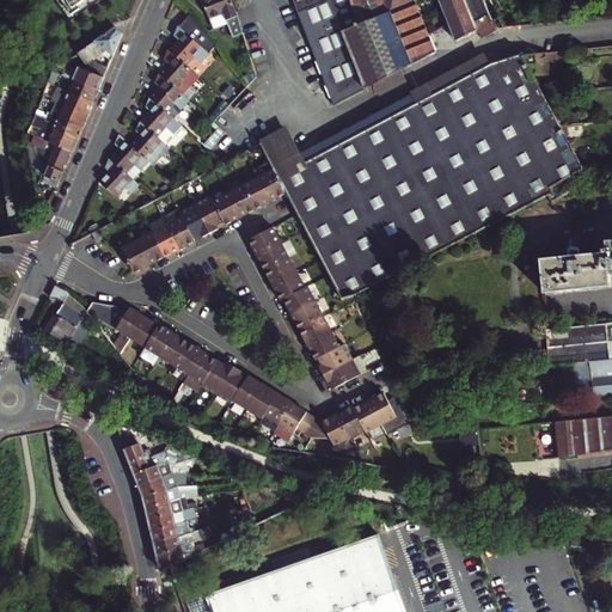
[(63,0),(75,17),(101,0),(63,0)]
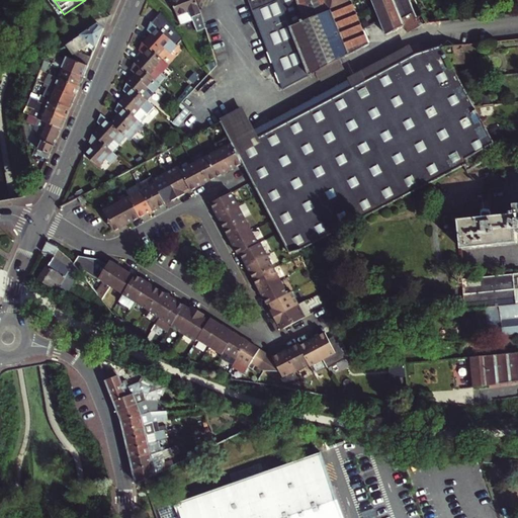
[(207,29),(202,13),(196,0),(170,0),(181,26),(193,21),(198,32),(207,29)]
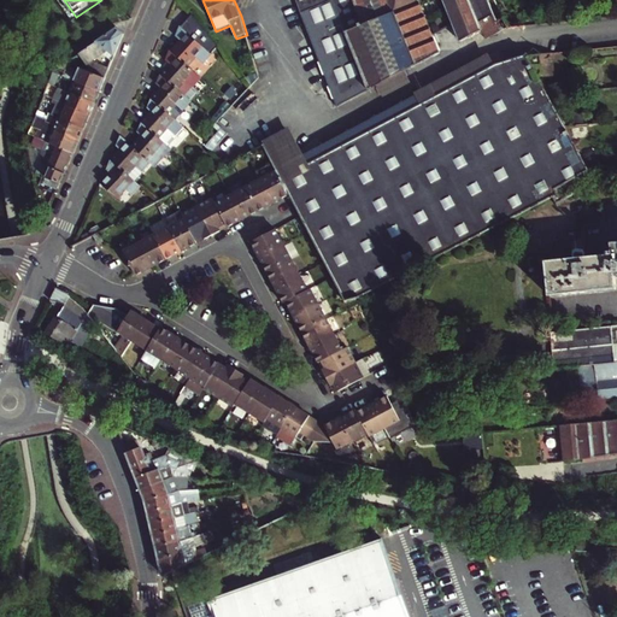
[(394,13),(364,25),(353,0),(297,0),(339,106),(416,65),(394,13)]
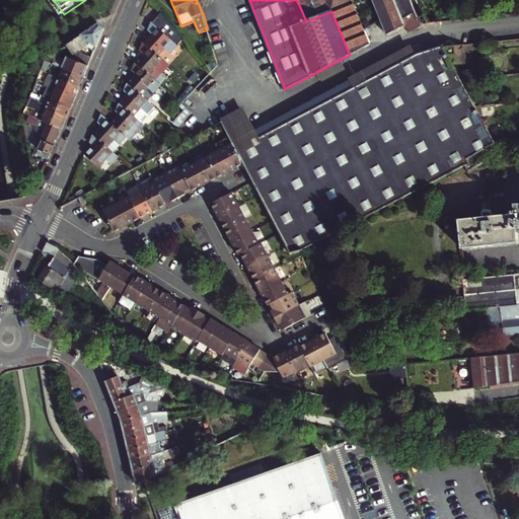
[(297,0),(306,21),(331,11),(326,0),(297,0)]
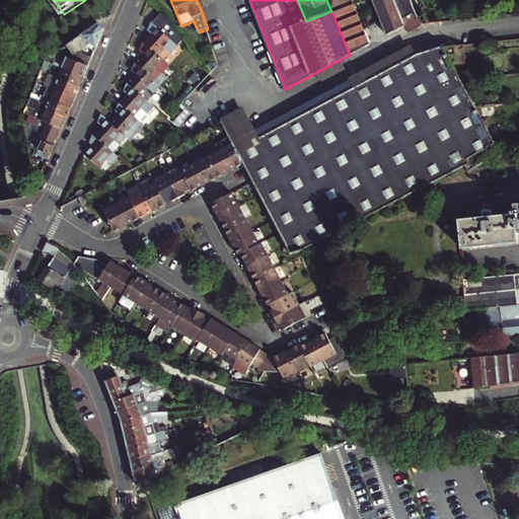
[(370,45),(352,0),(326,0),(331,11),(350,55),(370,45)]
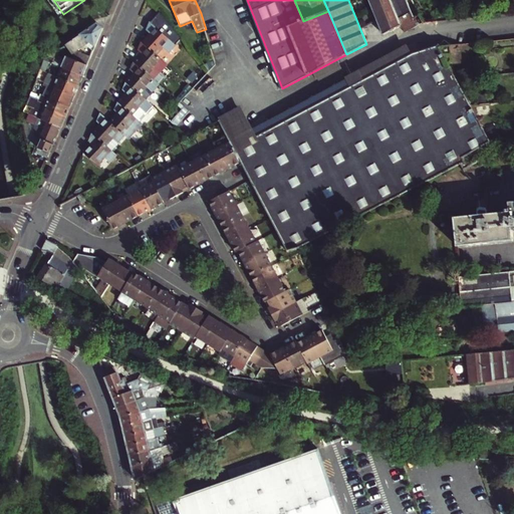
[(413,20),(415,18),(407,0),(369,0),(384,34),(401,26),(413,20)]
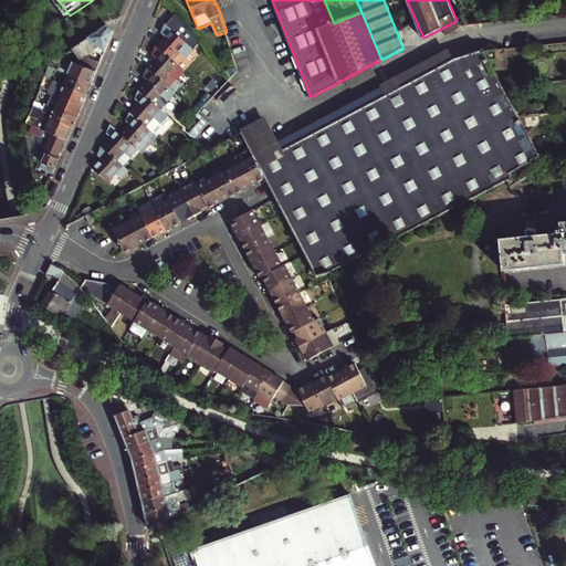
[(189,61),(205,44),(180,14),(170,24),(165,37),(168,39),(160,48),(177,63),(184,55),(189,61)]
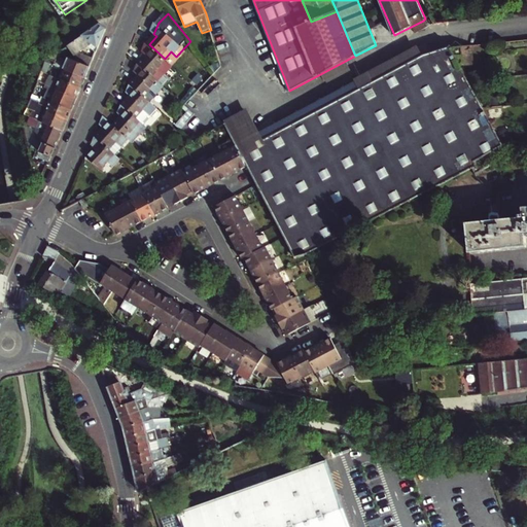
[(411,27),(414,33),(426,27),(423,21),(411,27)]
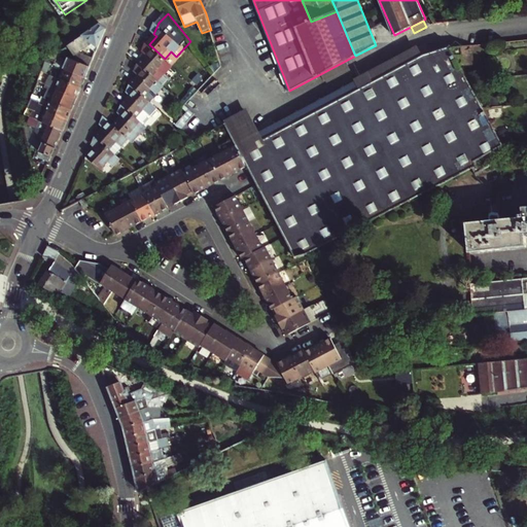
[(86,44),(97,49),(105,30),(99,25),(68,45),(74,54),(86,44)]
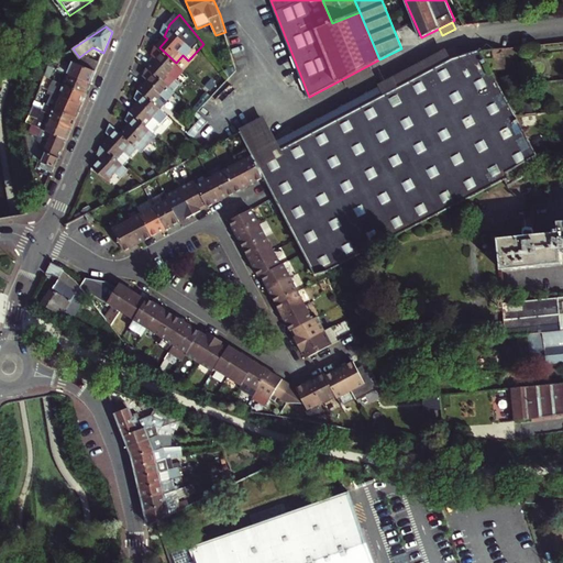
[(180,81),(188,74),(176,63),(159,47),(156,55),(159,58),(151,69),(173,90),(180,81)]
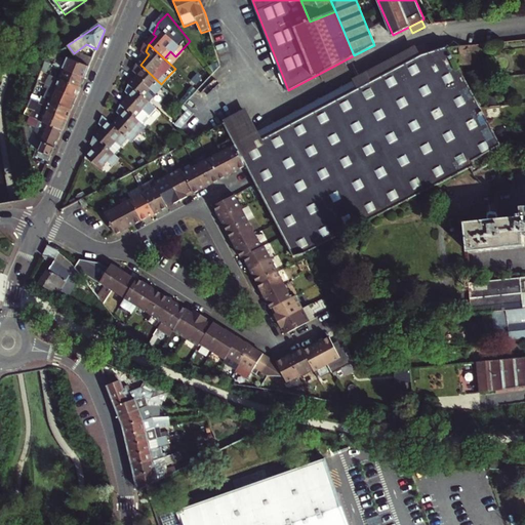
[(462,72),(472,71),(470,45),(450,47),(462,72)]
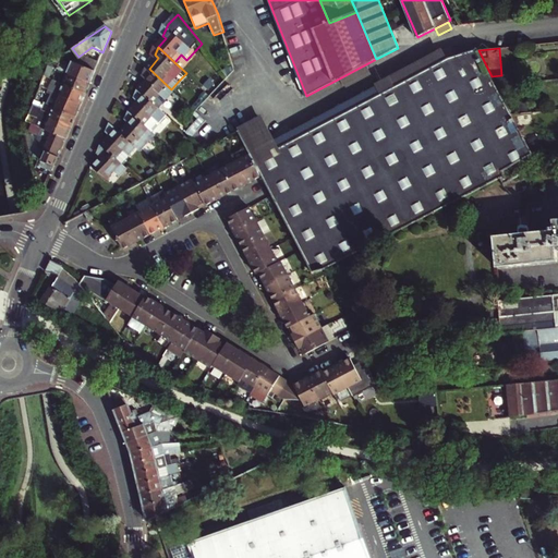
[(522,160),(533,155),(512,114),(492,76),(478,50),(449,53),(279,147),(255,160),(263,176),(313,271),(325,269),(500,178),(505,176),(502,171),(522,160)]
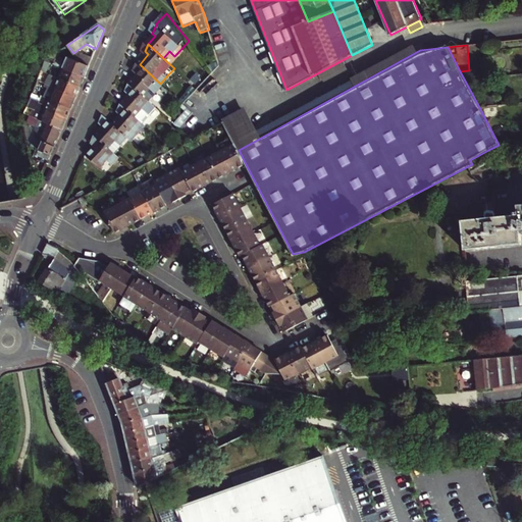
[(85,77),(89,66),(68,57),(57,52),(48,59),(45,60),(45,61),(53,64),(63,68),(85,77)]
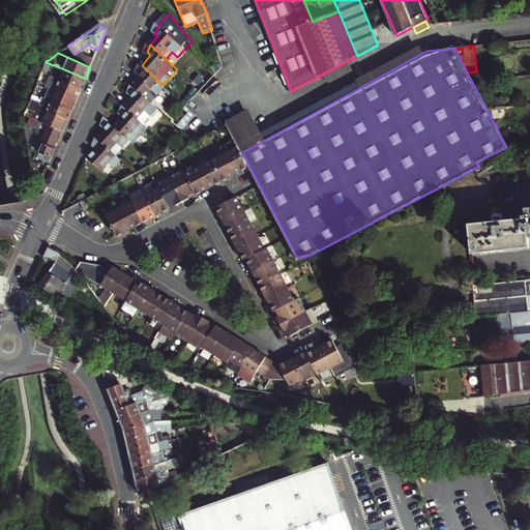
[(69,58),(90,67),(93,59),(80,53),(79,55),(75,54),(69,57),(69,58)]
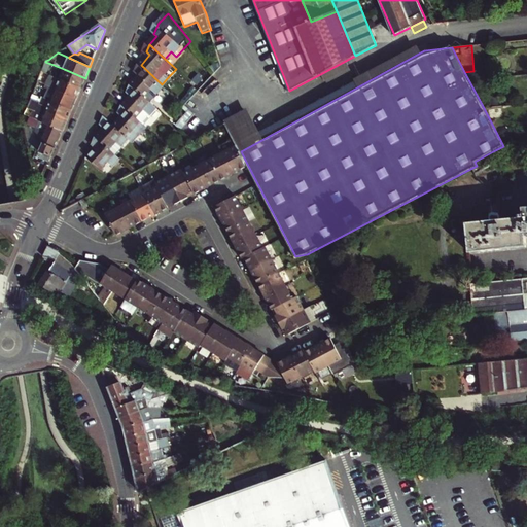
[(59,78),(81,88),(85,78),(64,69),(54,65),(45,62),(45,64),(42,72),(53,76),(59,78)]
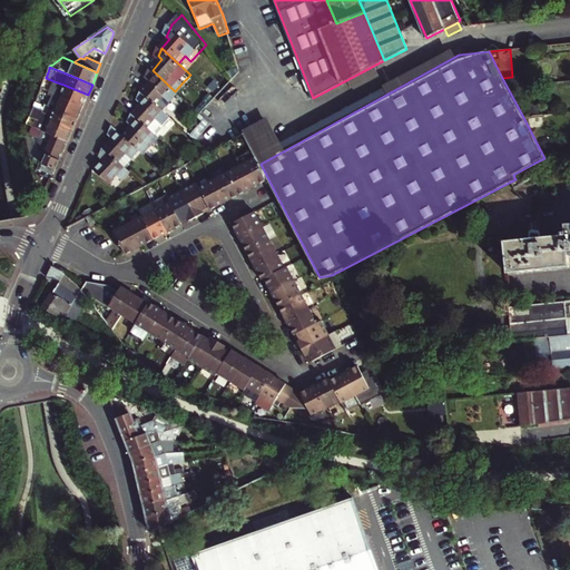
[(173,105),(180,97),(175,91),(153,70),(148,78),(151,81),(143,92),(159,107),(166,99),(173,105)]
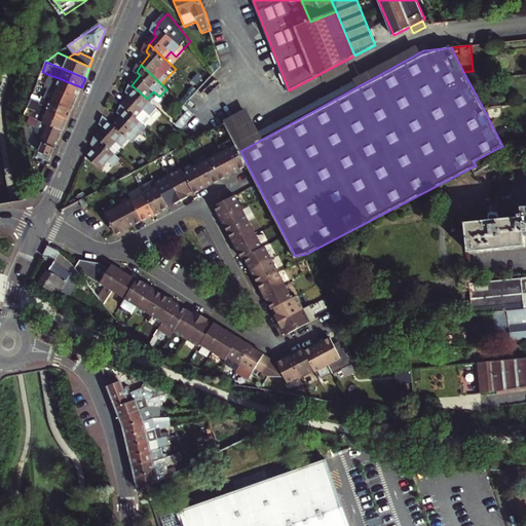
[(48,86),(76,98),(81,87),(59,78),(52,76),(42,72),(38,81),(48,86)]
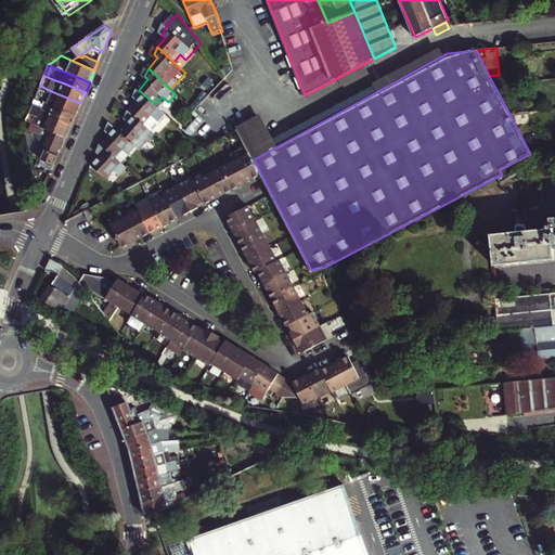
[(183,86),(178,80),(170,89),(176,94),(183,86)]
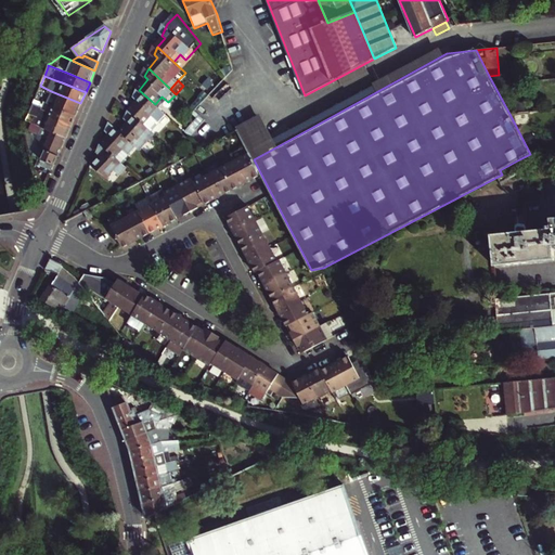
[(152,131),(167,115),(155,104),(139,90),(136,98),(139,101),(130,111),(152,131)]
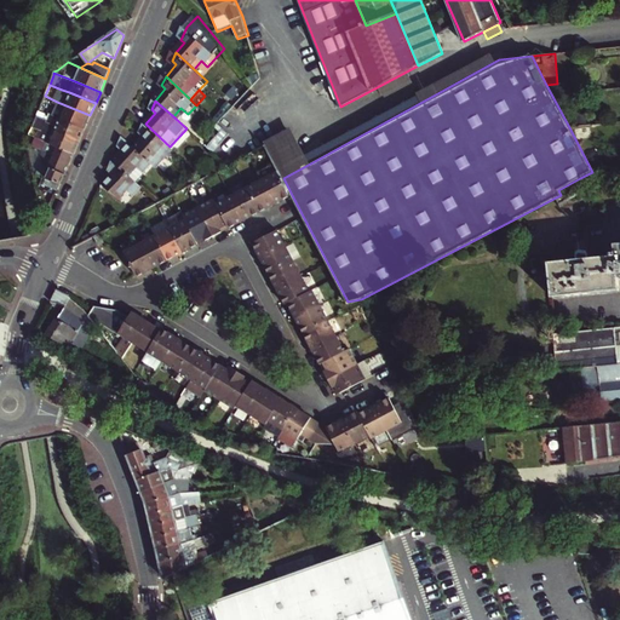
[(85,128),(90,115),(57,102),(52,115),(59,118),(85,128)]
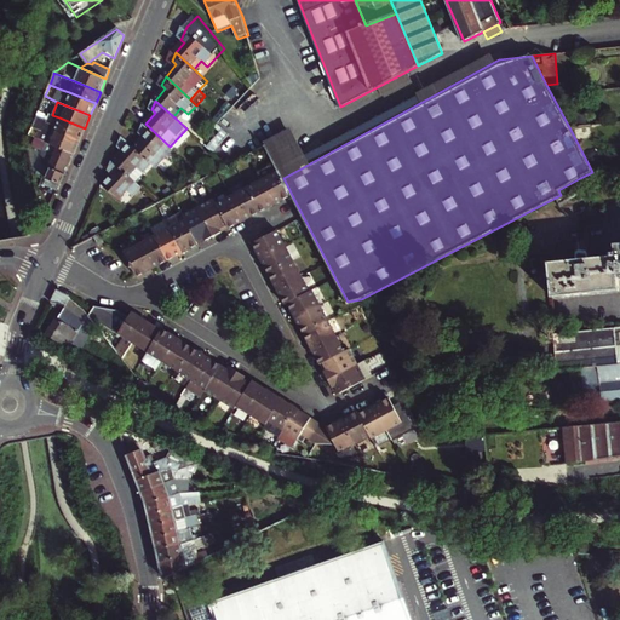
[(53,132),(79,143),(85,128),(59,118),(56,126),(47,122),(51,114),(50,114),(50,113),(40,109),(38,116),(32,130),(33,131),(34,130),(40,132),(42,127),(53,132)]
